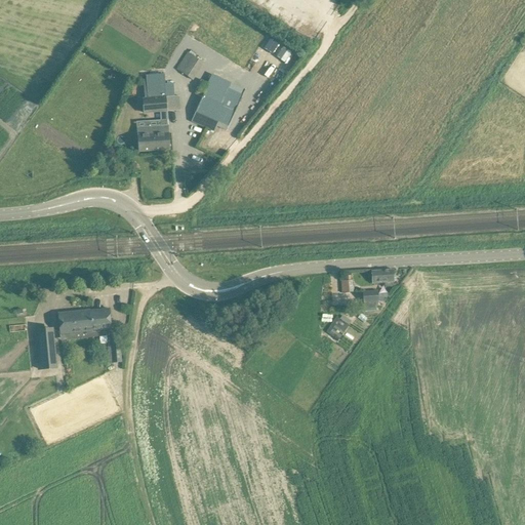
[(195,56),(183,74),(193,80),(204,63),(195,56)]
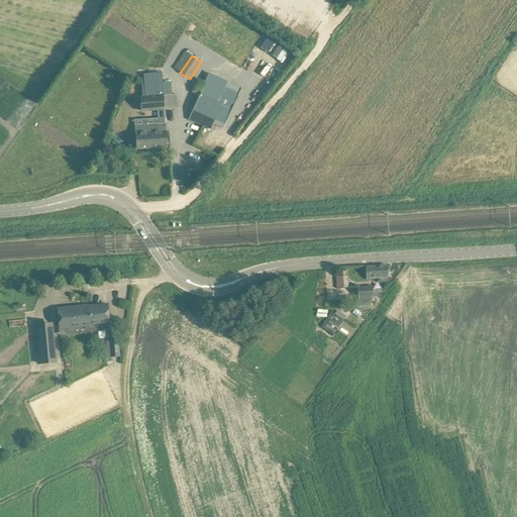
[(141,95),(139,96),(140,112),(164,110),(177,109),(177,95),(171,95),(171,81),(163,82),(162,73),(142,74),(142,78),(143,95),(141,95)]
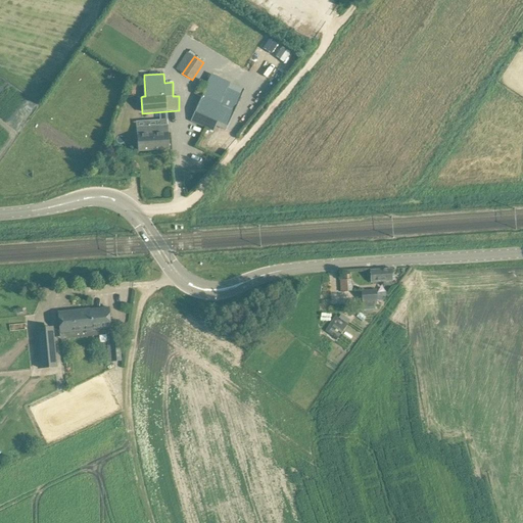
[(198,103),(191,121),(214,132),(216,127),(225,131),(235,109),(243,90),(211,76),(207,84),(203,93),(196,90),(194,94),(201,97),(198,103)]
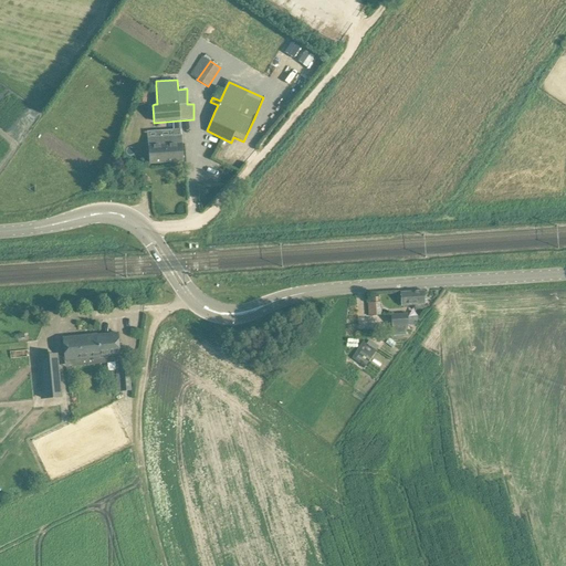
[(181,135),(148,138),(150,164),(184,161),(181,135)]
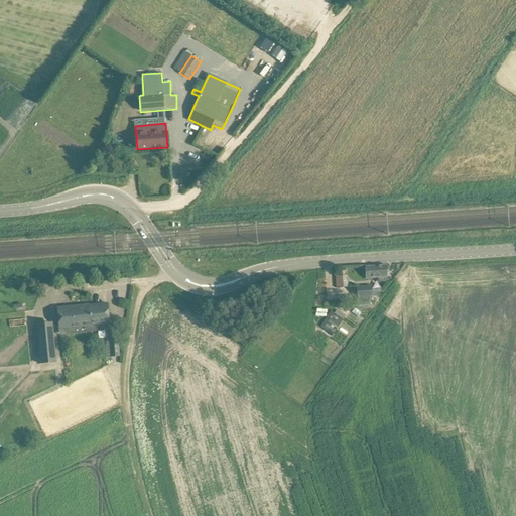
[(388,282),(387,277),(386,265),(366,266),(366,278),(378,277),(378,283),(388,282)]
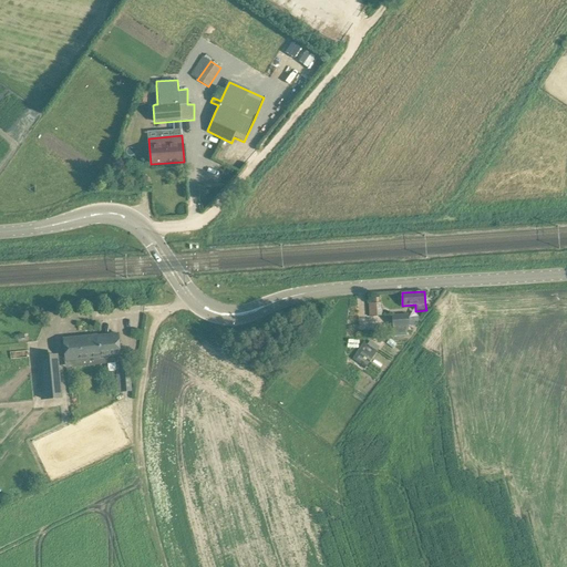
[(381,316),(381,313),(380,302),(369,303),(370,317),(381,316)]
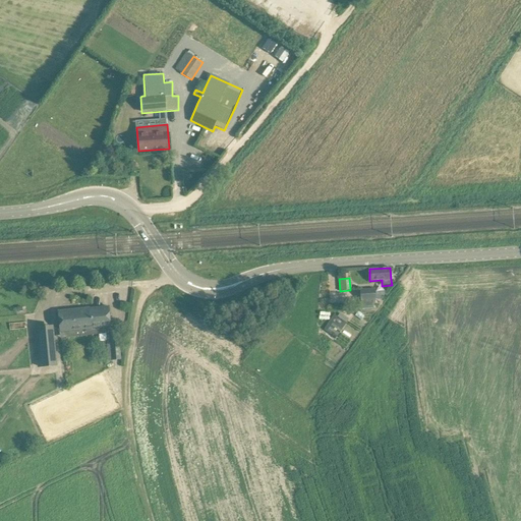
[(374,289),(360,290),(361,300),(375,299),(374,289)]
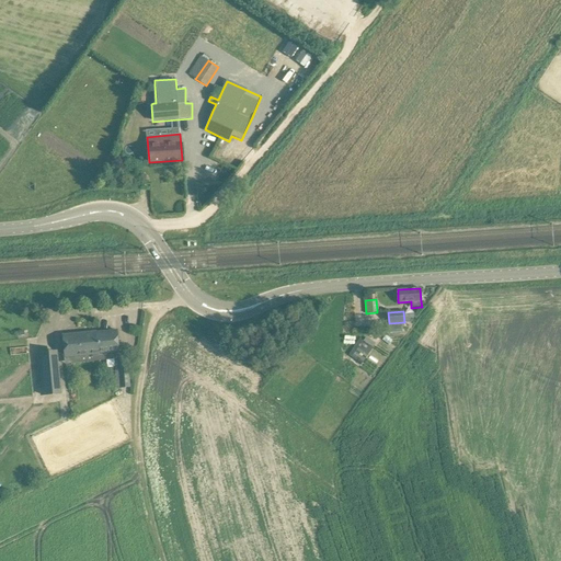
[(96,331),(63,334),(63,335),(65,356),(65,358),(100,355),(99,353),(118,351),(118,352),(119,352),(117,330),(116,330),(116,331),(98,333),(96,331)]
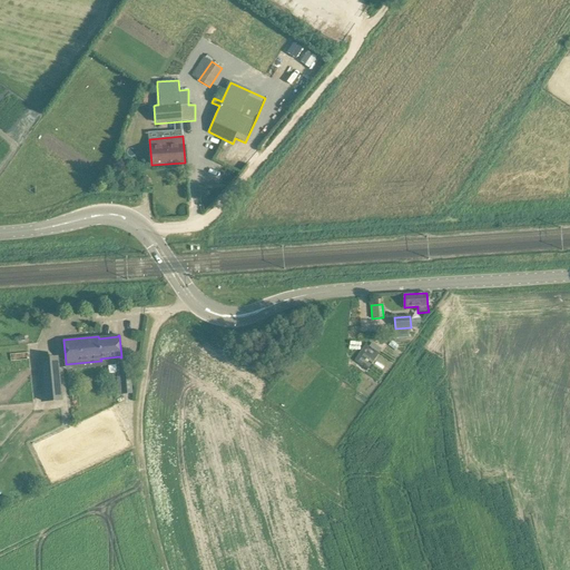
[(392,341),(389,345),(395,350),(399,346),(392,341)]
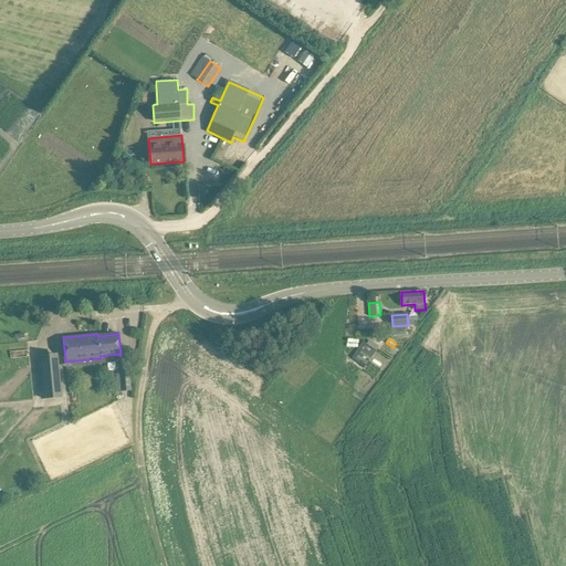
[(354,359),(364,367),(370,359),(360,350),(354,359)]
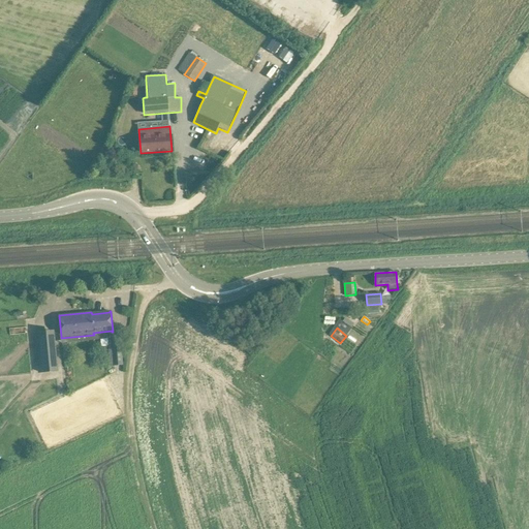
[(354,328),(351,332),(359,337),(362,333),(354,328)]
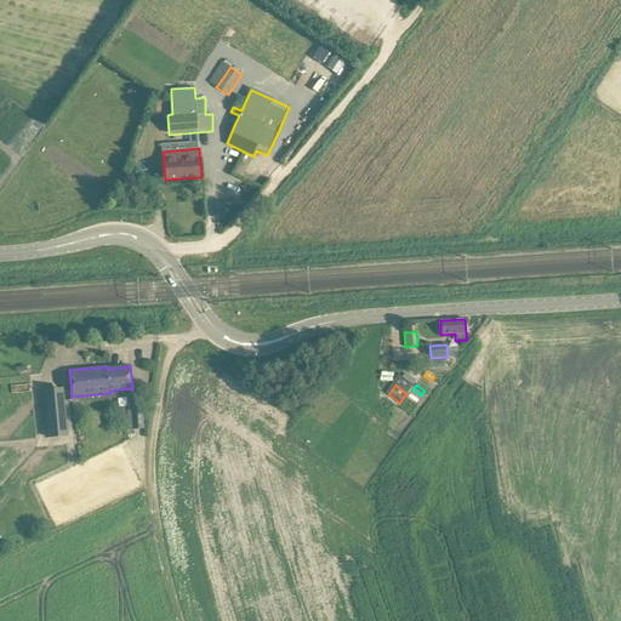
[(62,388),(41,391),(45,437),(66,436),(62,388)]
